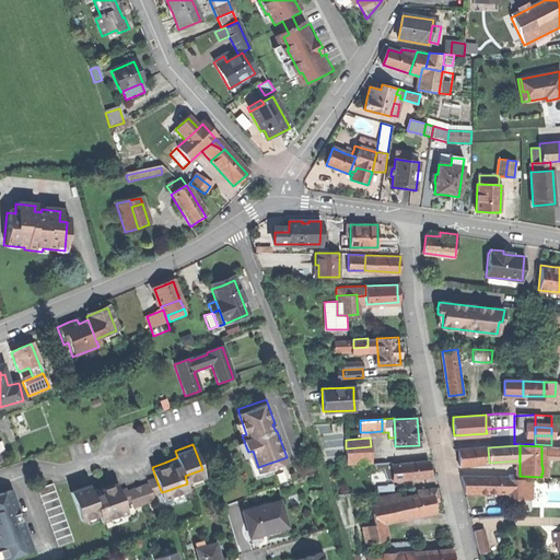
[(347,465),(372,463),(371,446),(346,448),(347,465)]
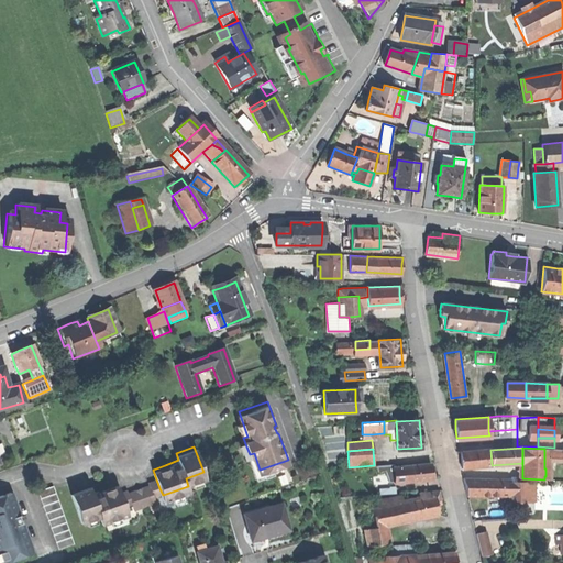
[(562,454),(562,449),(544,449),(544,460),(551,460),(562,460),(562,454)]
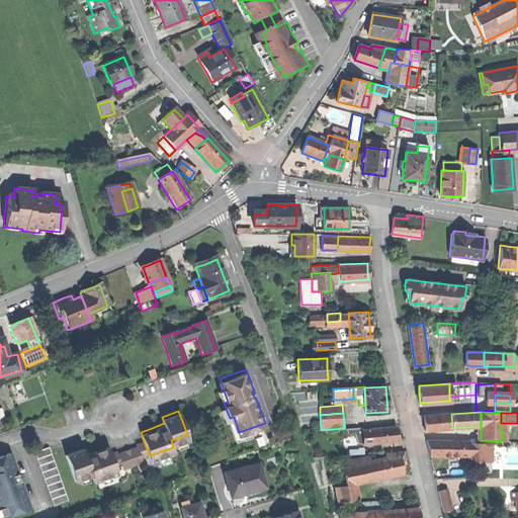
[(425,430),(452,428),(451,414),(424,416),(425,430)]
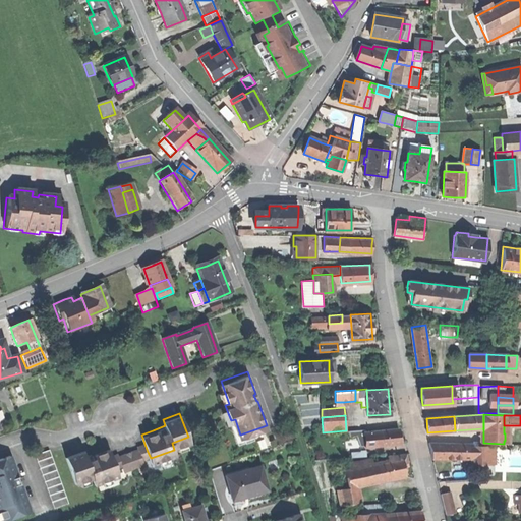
[(381,445),(401,443),(400,436),(399,427),(365,431),(364,431),(365,437),(366,445),(381,445)]
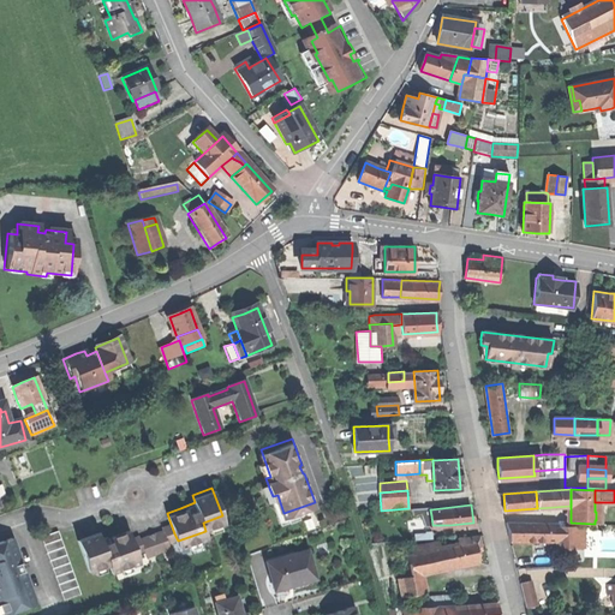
[(162,523),(163,525),(167,537),(174,533),(169,520),(162,523)]
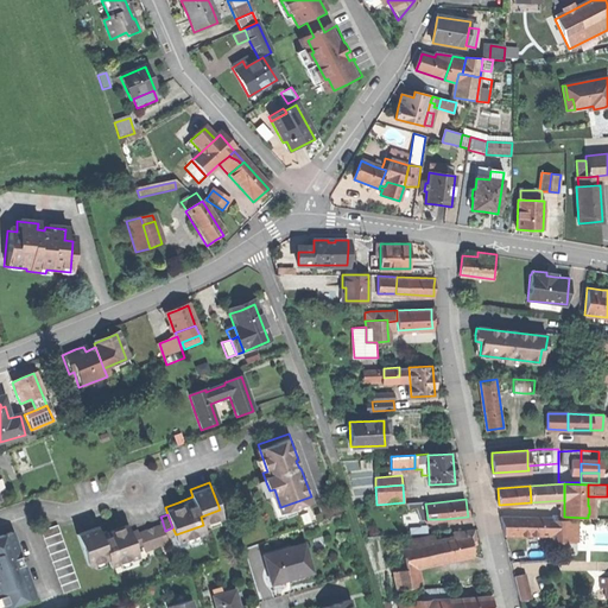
[(505,534),(539,534),(539,526),(540,518),(500,517),(505,534)]
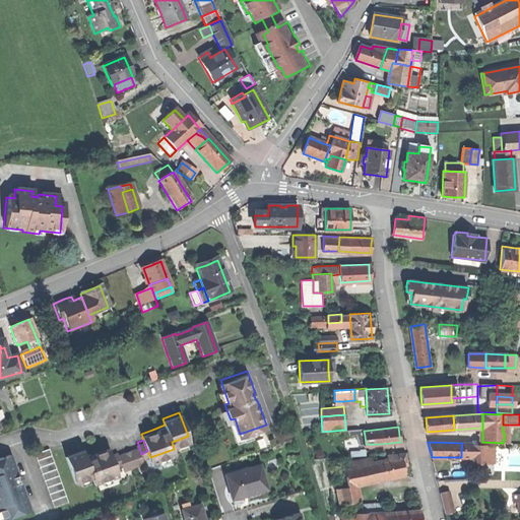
[(138,444),(127,448),(132,463),(143,459),(141,454),(138,444)]
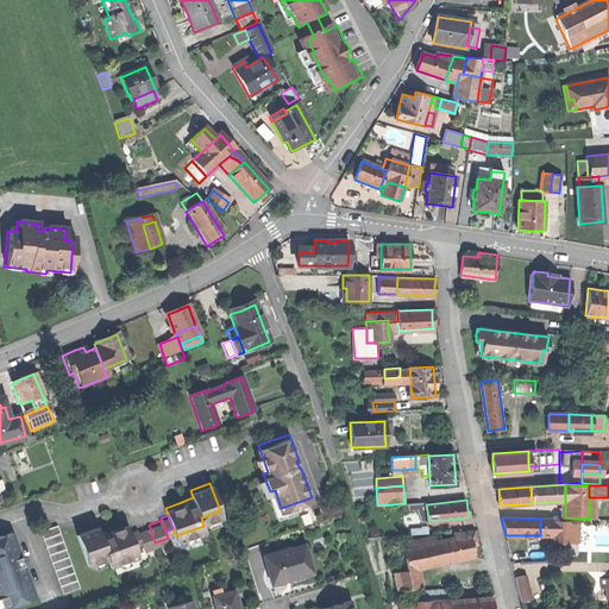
[(551,559),(571,558),(570,539),(569,520),(550,521),(550,528),(550,535),(551,545),(551,559)]
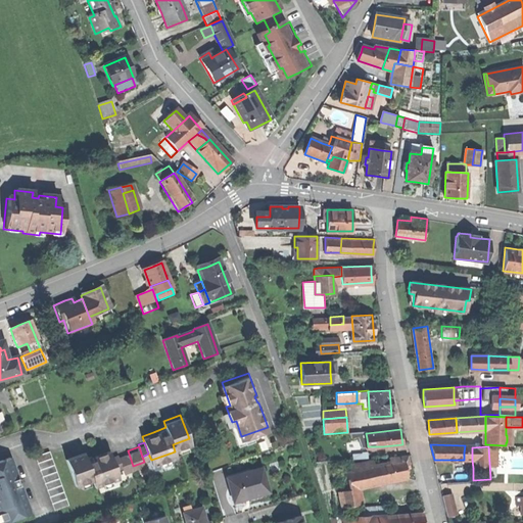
[(495,446),(488,446),(489,463),(496,462),(495,446)]
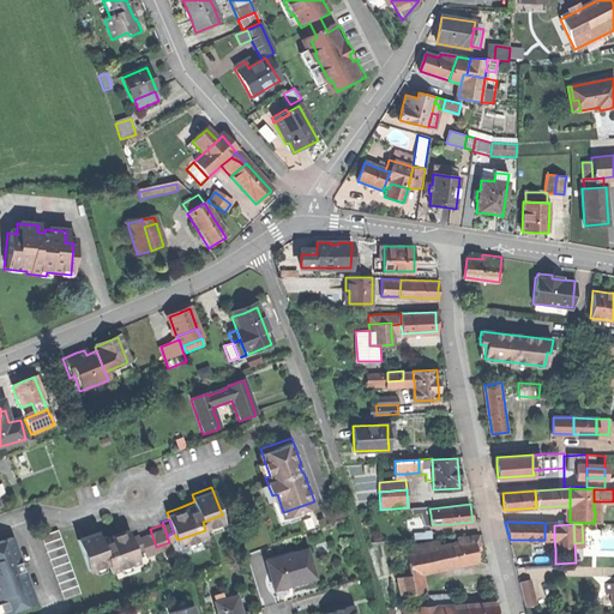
[(77,535),(88,564),(107,557),(110,565),(138,554),(136,548),(131,534),(127,527),(110,533),(100,536),(97,528),(77,535)]
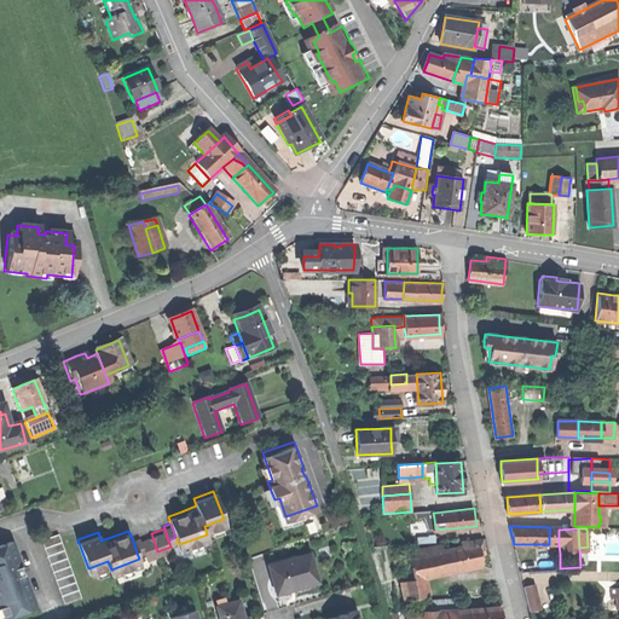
[(42,539),(65,602),(82,596),(61,533),(42,539)]
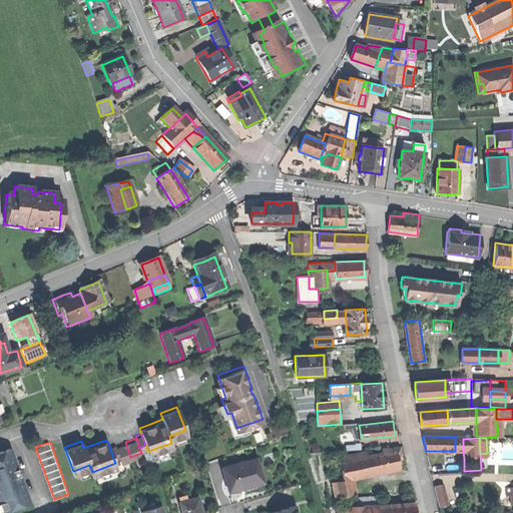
[(125,442),(116,445),(119,455),(121,460),(130,457),(125,442)]
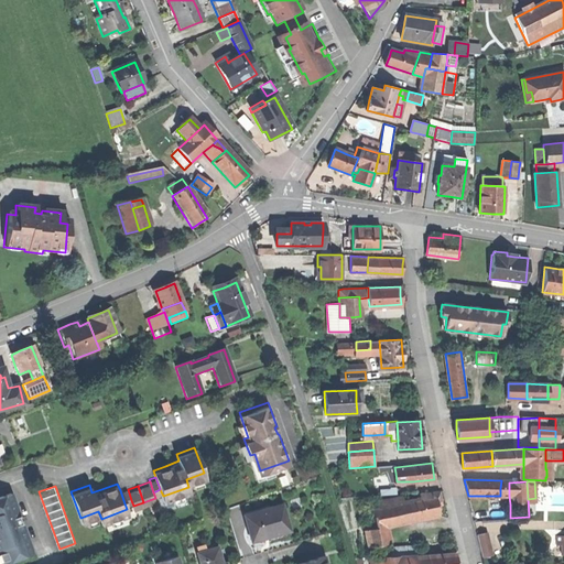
[(127,487),(120,490),(125,503),(131,500),(128,489),(127,487)]
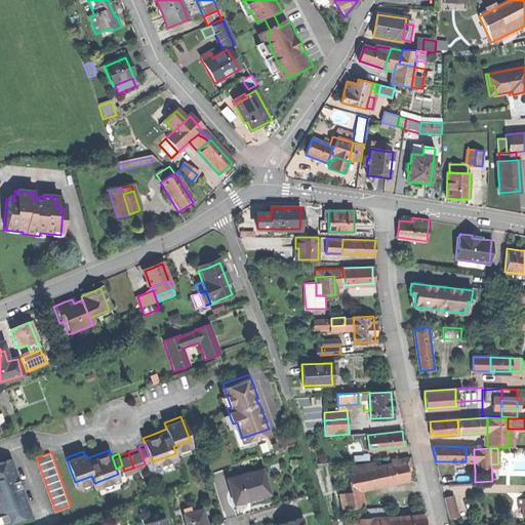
[(392,459),(392,463),(396,481),(409,479),(408,473),(407,470),(406,467),(410,466),(408,457),(392,459)]
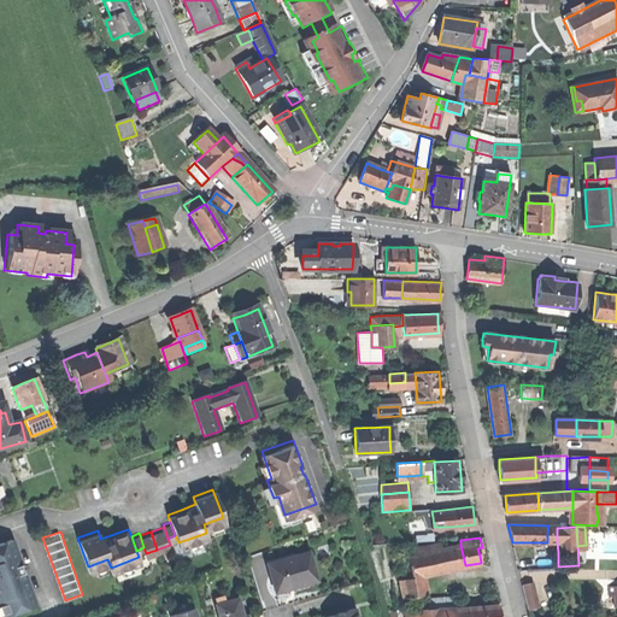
[(13,539),(0,542),(0,606),(4,616),(37,605),(25,571),(23,573),(21,564),(22,563),(13,539)]
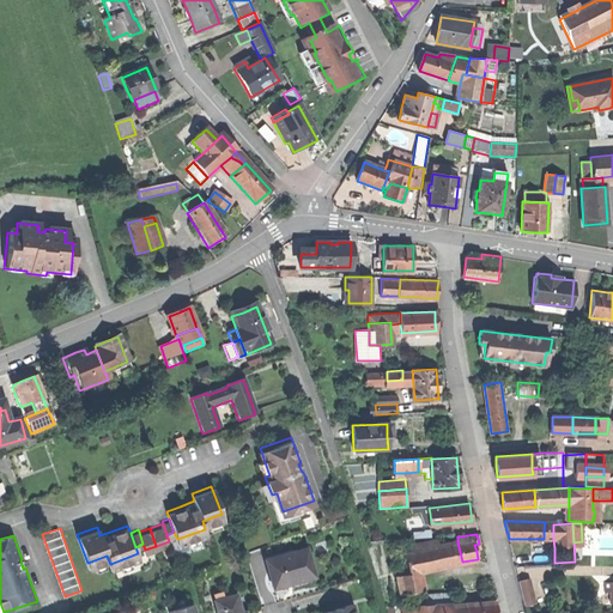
[(265,551),(265,554),(277,551),(277,553),(292,548),(292,546),(305,542),(304,539),(265,551)]
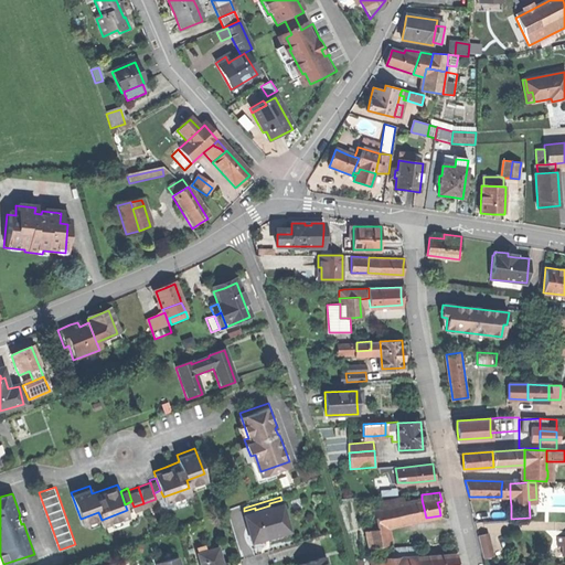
[(422,499),(404,502),(407,522),(426,518),(422,499)]
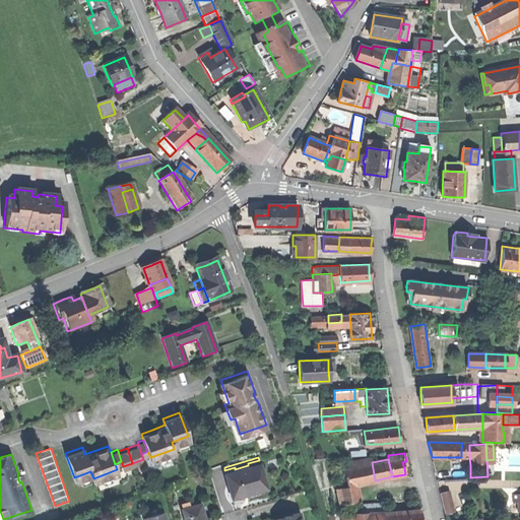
[(495,475),(494,459),(486,460),(488,476),(495,475)]
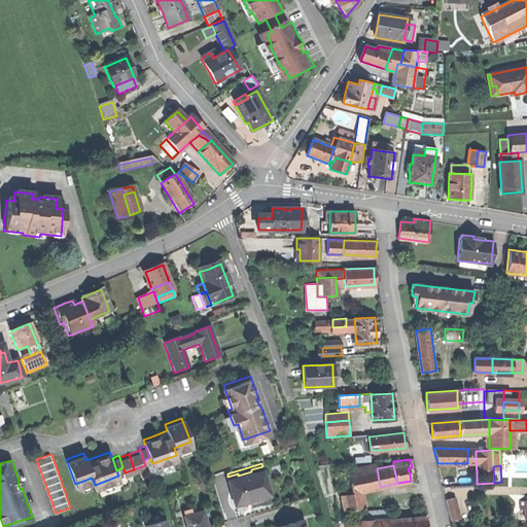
[(227,477),(234,497),(249,493),(250,496),(270,491),(262,466),(251,469),(251,471),(238,476),(238,473),(227,477)]
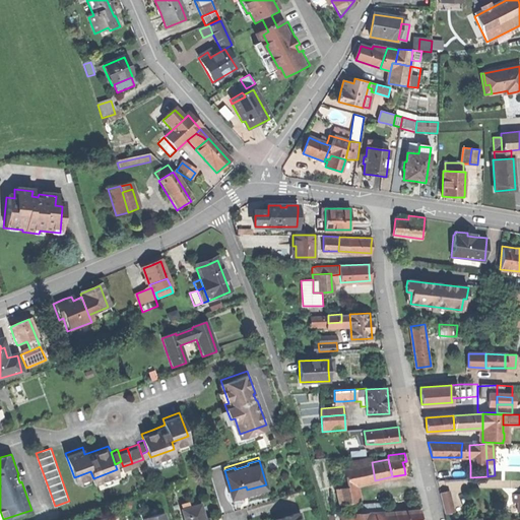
[(352,466),(343,468),(346,485),(355,484),(375,480),(372,462),(364,464),(352,466)]
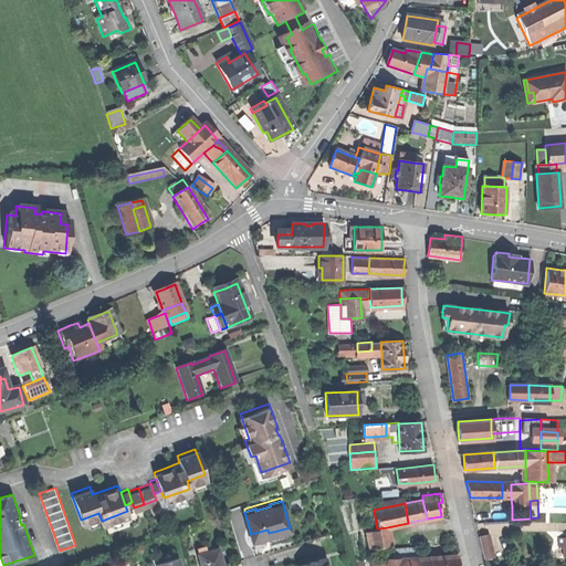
[(390,544),(387,527),(377,528),(367,531),(370,548),(387,545),(390,544)]
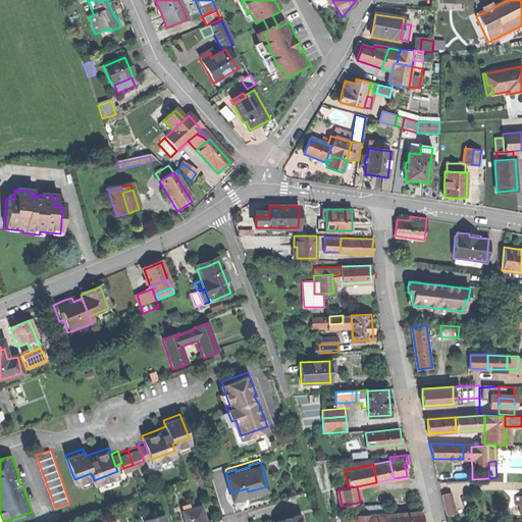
[(441,494),(446,515),(454,513),(449,492),(441,494)]
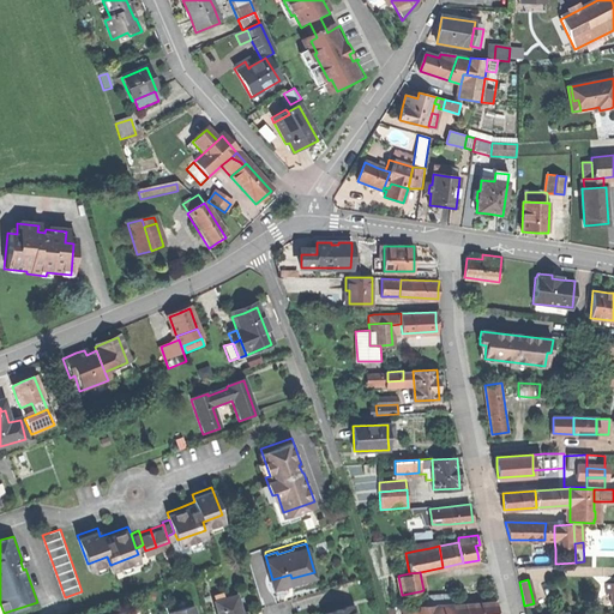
[(217,602),(220,613),(242,613),(238,596),(226,600),(217,602)]
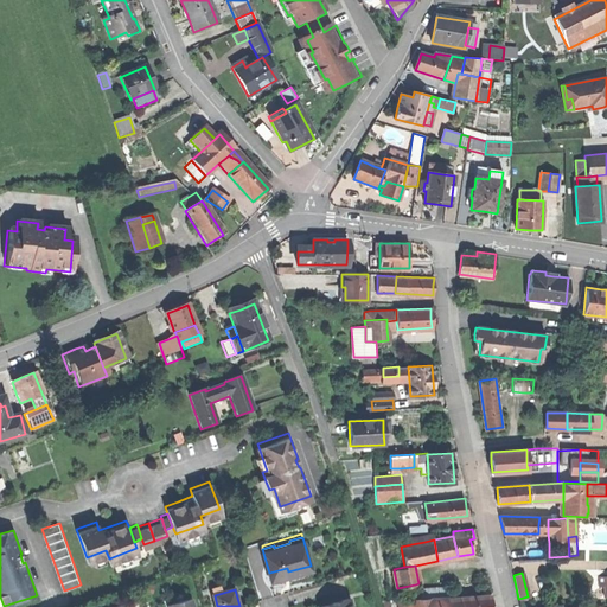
[(195,606),(191,594),(167,600),(170,606),(195,606)]
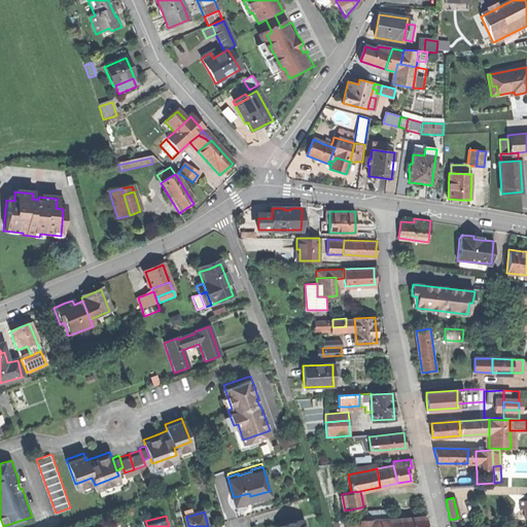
[(303,526),(306,525),(303,516),(277,523),(278,526),(303,526)]
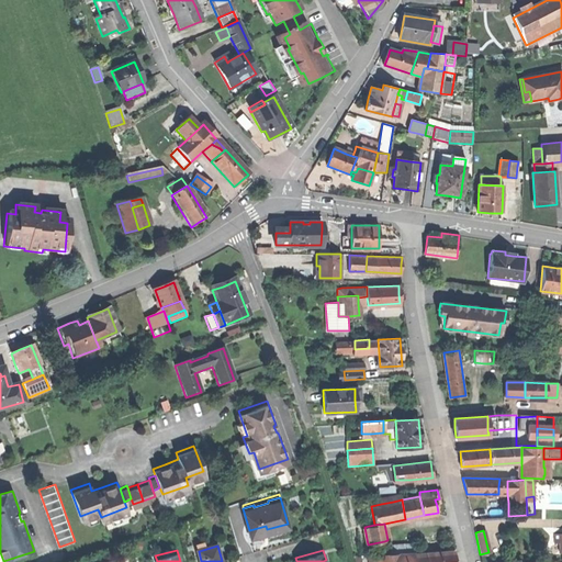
[(414,554),(413,554),(413,561),(454,561),(454,560),(454,551),(414,554)]
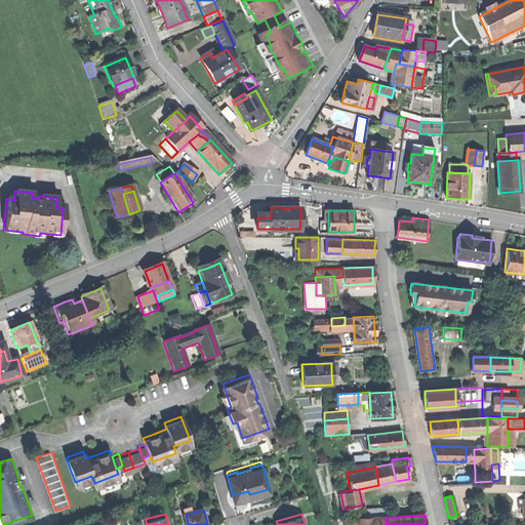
[(372,524),(386,524),(386,518),(387,518),(387,516),(372,517),(372,524)]
